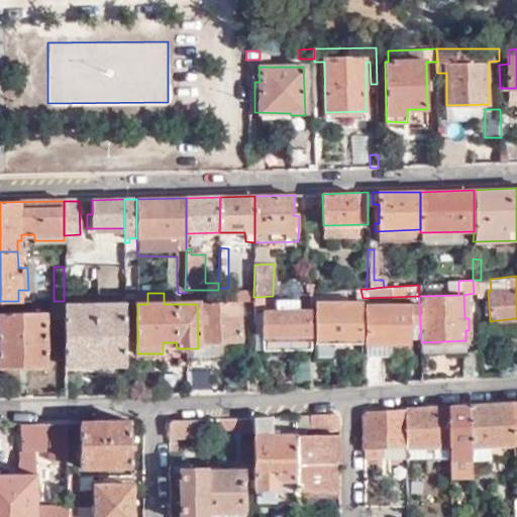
[(253,297),(253,312),(262,313),(262,336),(308,336),(307,299),(307,294),(304,294),(296,294),(296,298),(276,299),(276,295),(273,296),(253,297)]
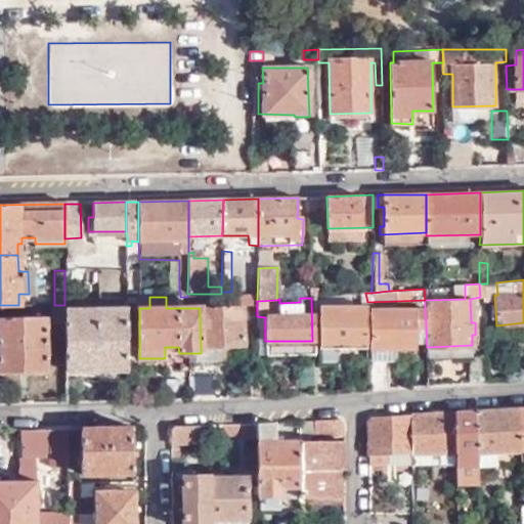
[(365,347),(363,305),(317,307),(317,348),(365,347)]
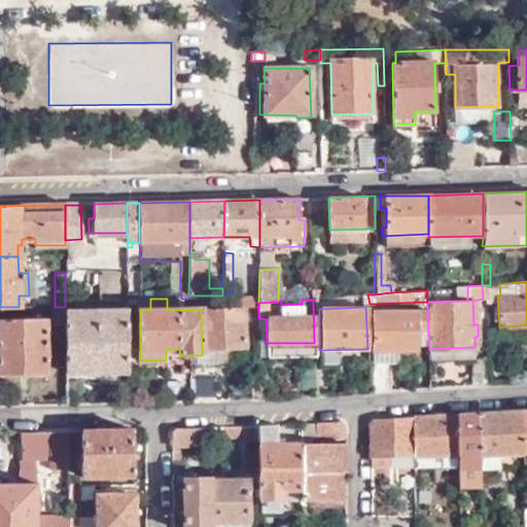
[(202,355),(203,364),(217,364),(217,350),(244,350),(244,310),(201,310),(202,355)]
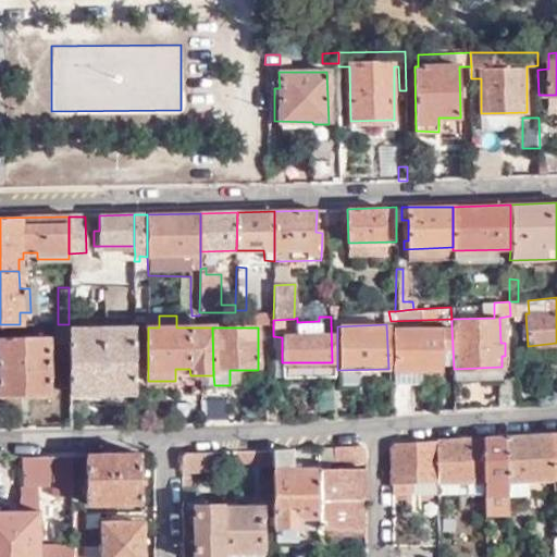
[(392,329),(393,369),(420,369),(441,369),(441,347),(453,347),(452,327),(392,329)]
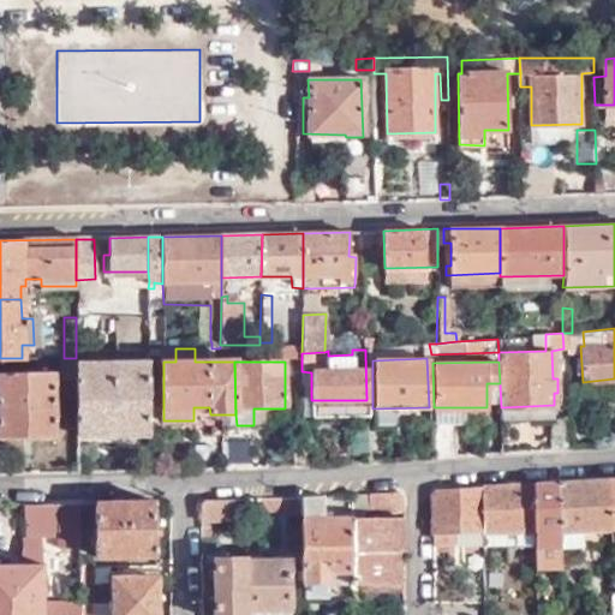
[(76,363),(76,435),(148,433),(149,363),(76,363)]
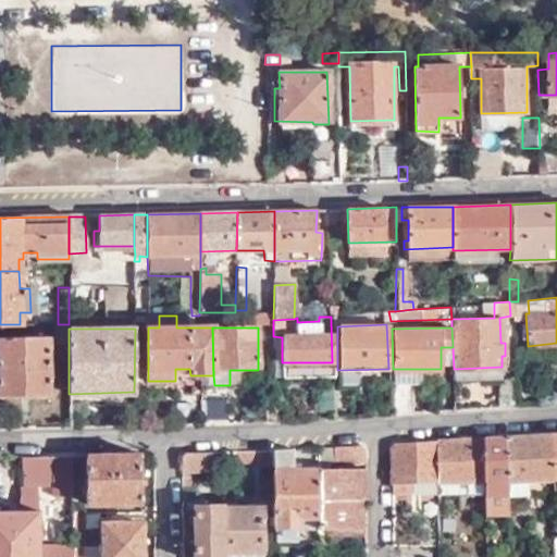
[(0,395),(47,395),(47,336),(0,336),(0,395)]
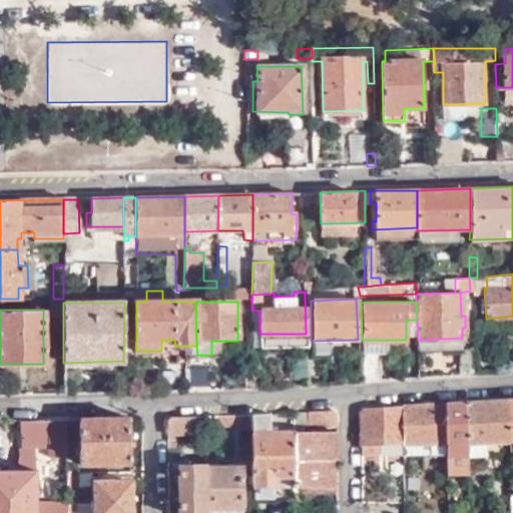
[(362,340),(362,352),(379,352),(387,352),(387,340),(362,340)]
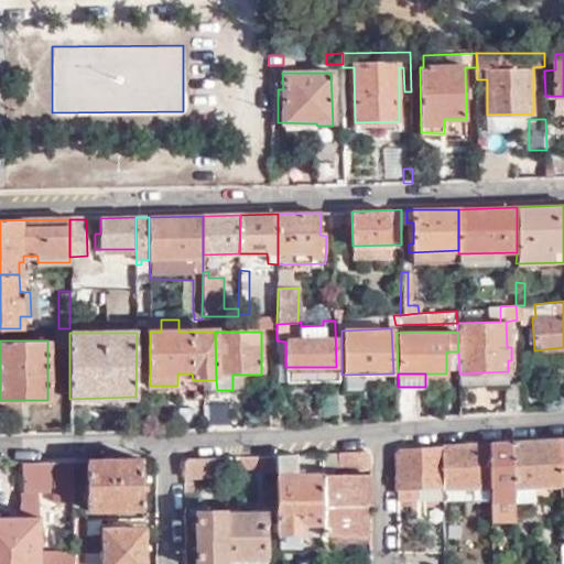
[(505,383),(506,412),(522,411),(520,382),(505,383)]
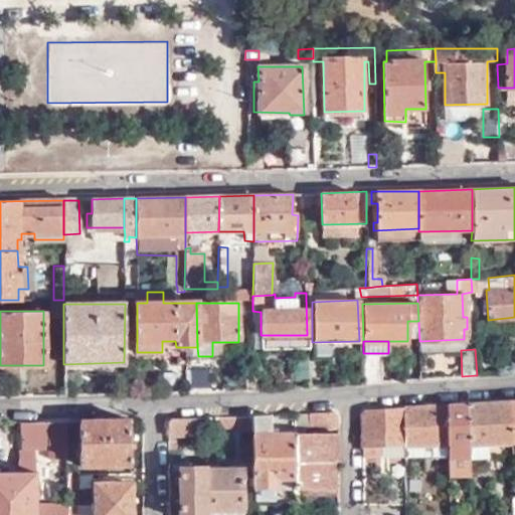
[(363,353),(365,383),(382,382),(380,353),(363,353)]
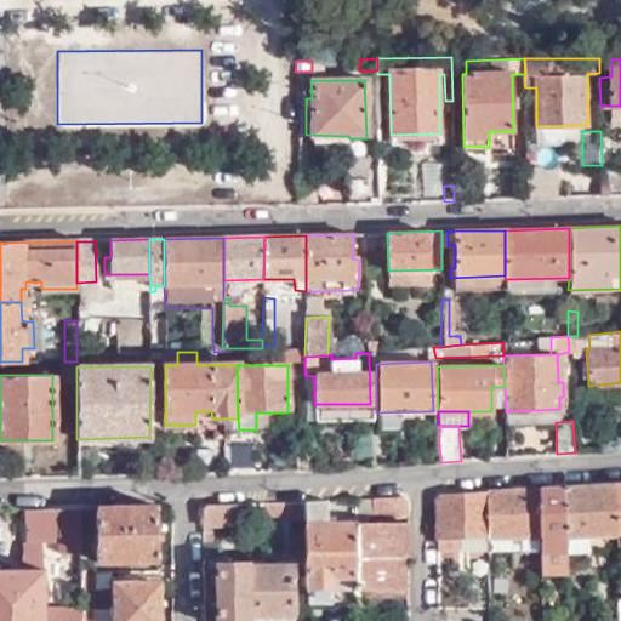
[(348,433),(349,468),(372,466),(372,463),(371,436),(371,433),(348,433)]
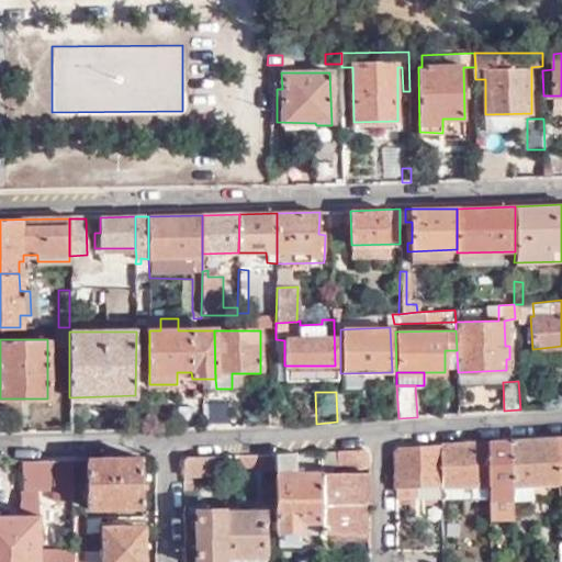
[(203,419),(202,428),(213,428),(213,420),(203,419)]
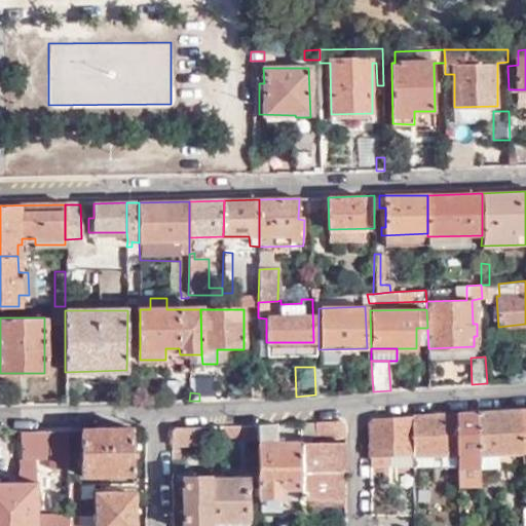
[(522,409),(478,412),(479,468),(521,467),(522,409)]
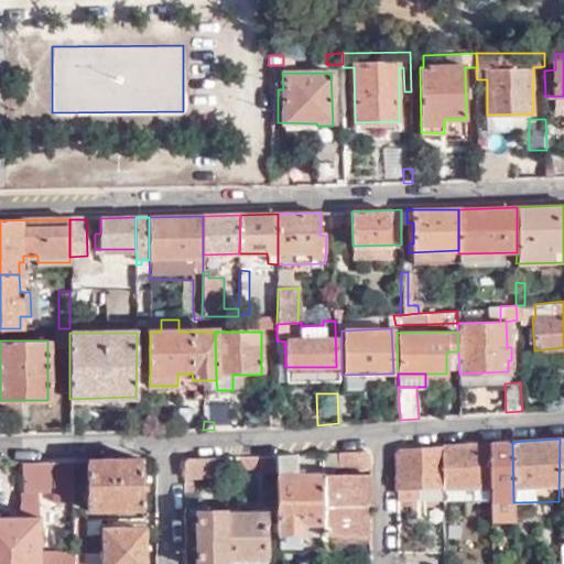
[(512,442),(489,444),(490,499),(491,517),(513,518),(513,502),(512,442)]
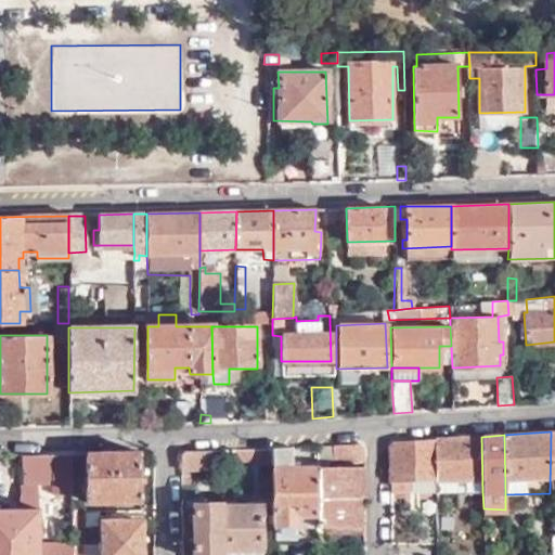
[(481,437),(435,439),(435,492),(482,491),(481,437)]
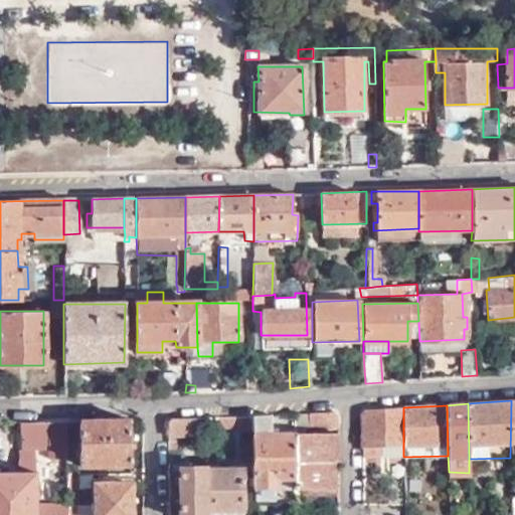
[(403,457),(403,407),(365,409),(361,414),(362,458),(403,457)]
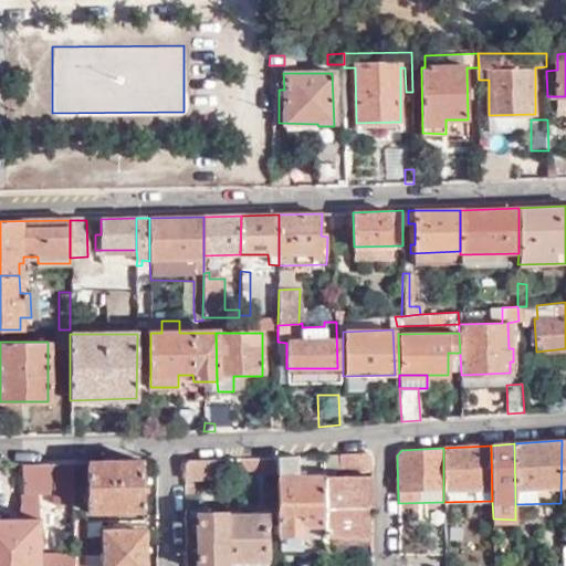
[(366,452),(339,454),(339,472),(370,472),(371,458),(366,452)]
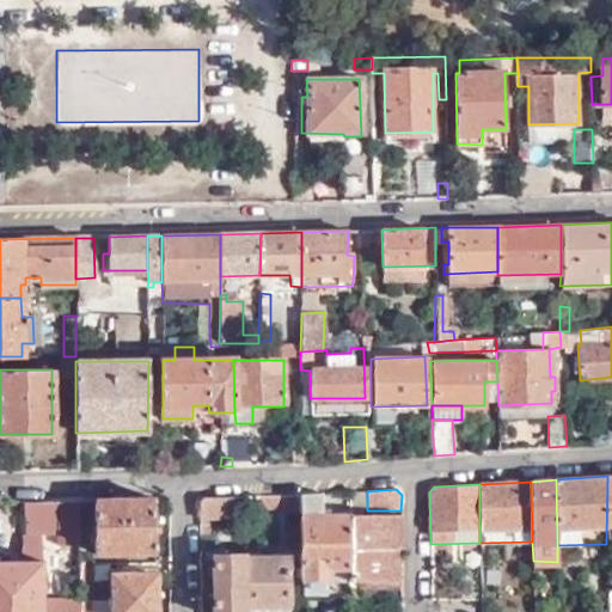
[(367,510),(367,491),(349,493),(349,510),(367,510)]
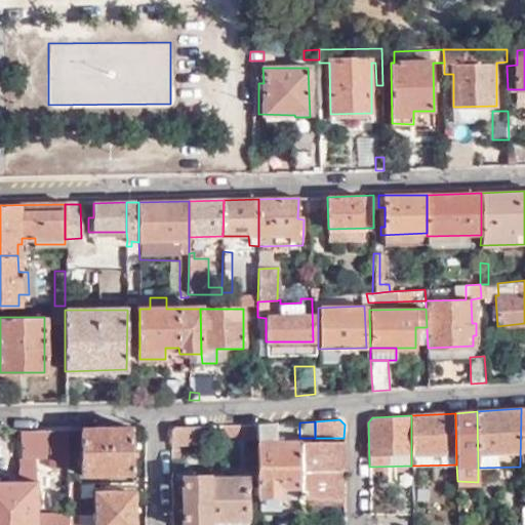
[(277,444),(276,423),(259,426),(259,438),(259,499),(300,499),(299,443),(277,444)]
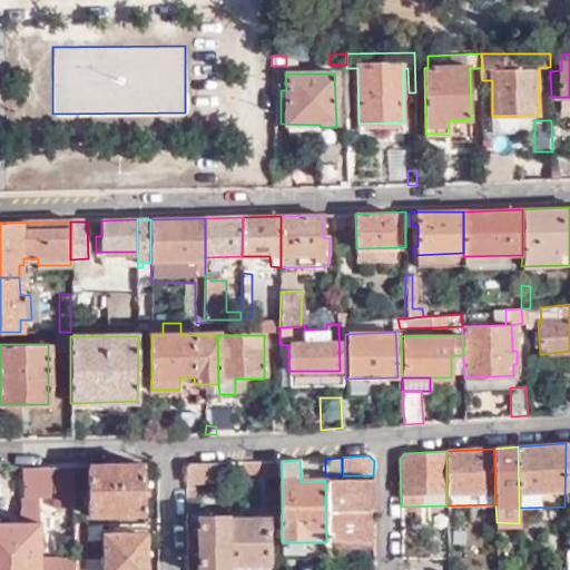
[(244,475),(282,475),(282,462),(263,462),(243,462),(244,475)]
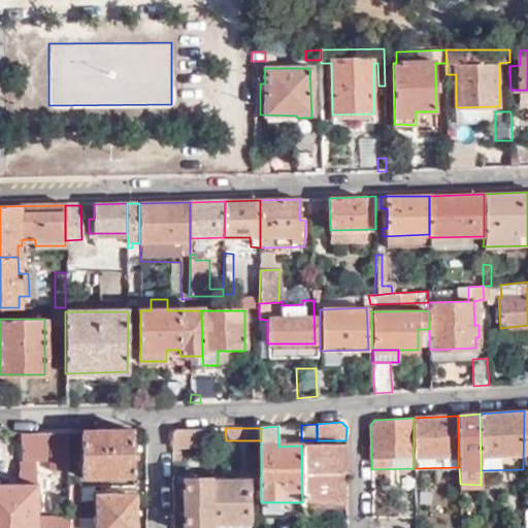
[(201,444),(201,429),(175,429),(173,434),(173,451),(180,451),(180,446),(201,444)]
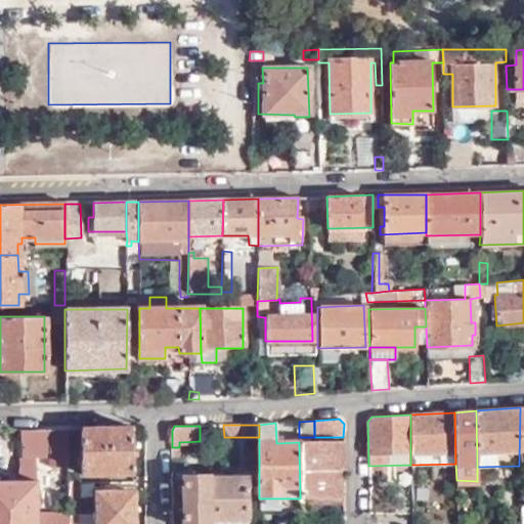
[(133,473),(132,428),(82,428),(83,468),(76,469),(77,474),(133,473)]
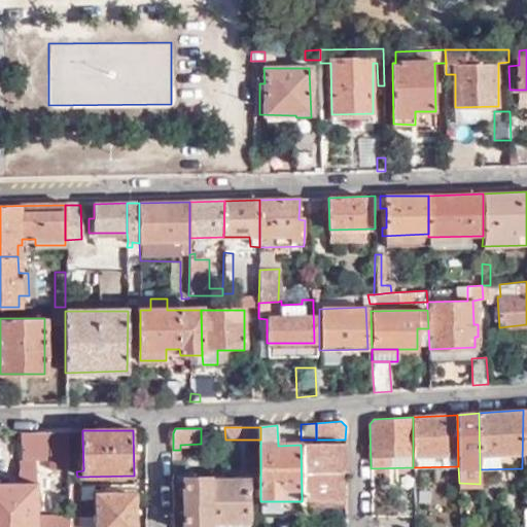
[(68,470),(69,431),(19,432),(20,460),(48,460),(49,470),(68,470)]
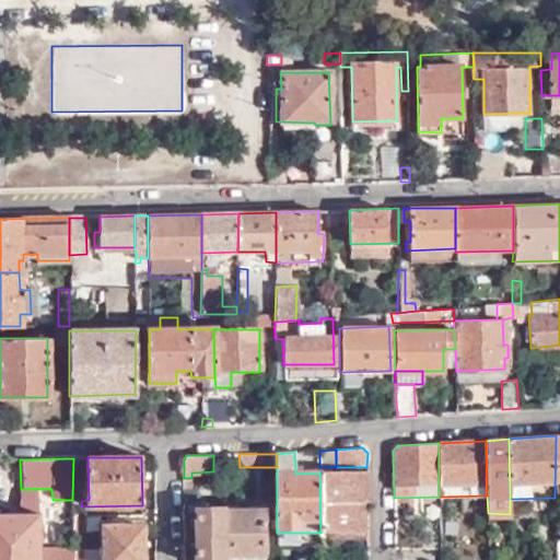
[(319,473),(321,533),(362,533),(362,503),(362,493),(366,493),(366,481),(366,473),(319,473)]
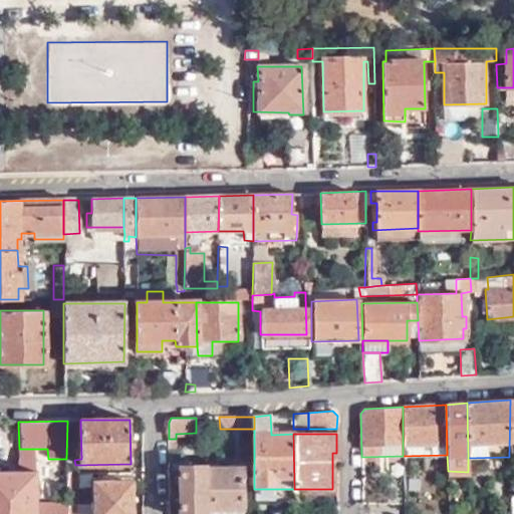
[(242,513),(242,468),(205,469),(204,465),(182,465),(181,513),(242,513)]
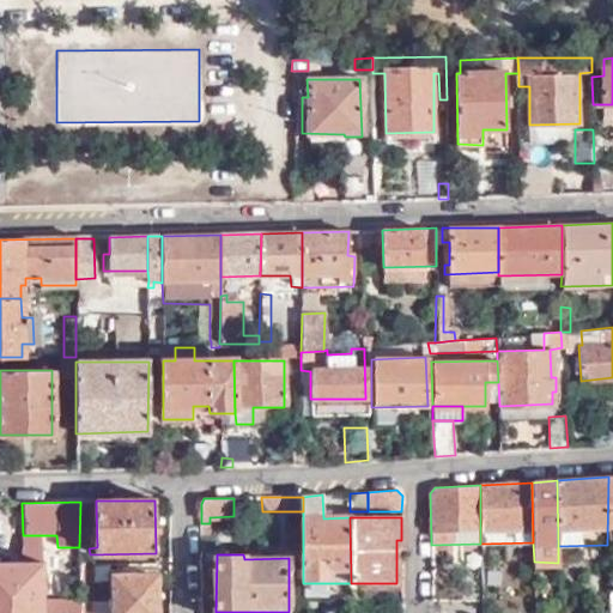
[(42,612),(42,563),(0,563),(0,612),(42,612)]
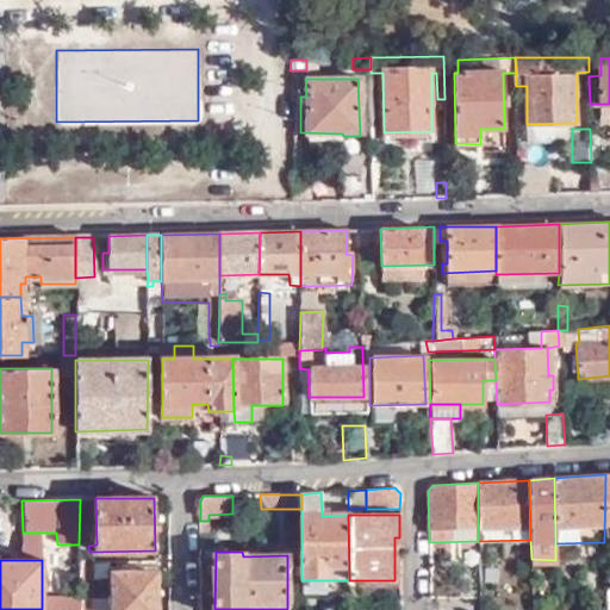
[(92,609),(92,561),(79,561),(80,595),(80,609),(92,609)]
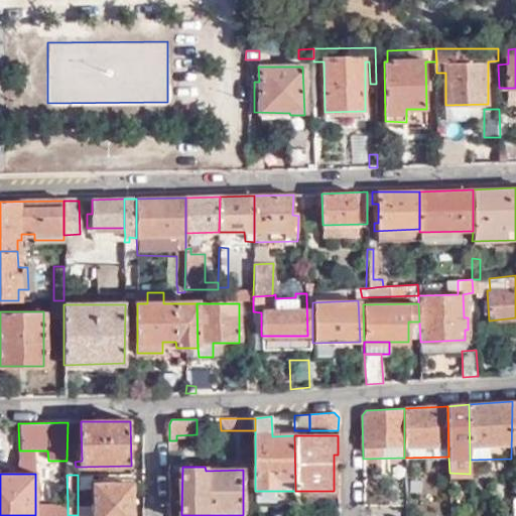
[(131,515),(131,486),(96,486),(96,515),(131,515)]
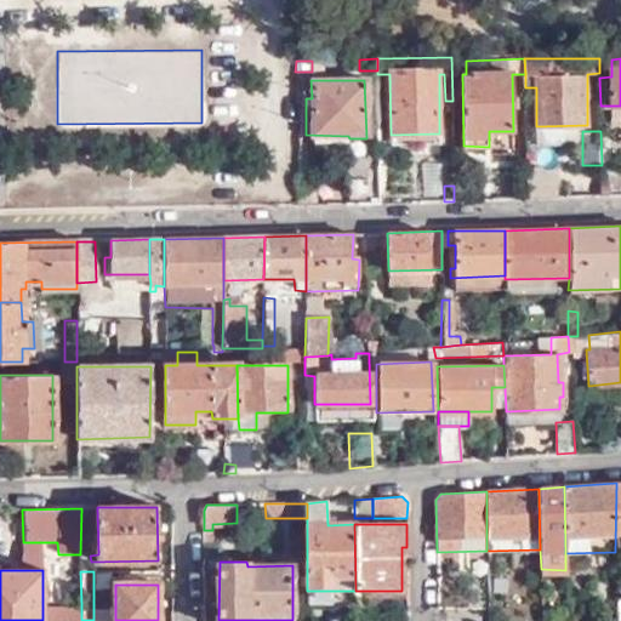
[(81,620),(81,605),(62,605),(61,620),(81,620)]
